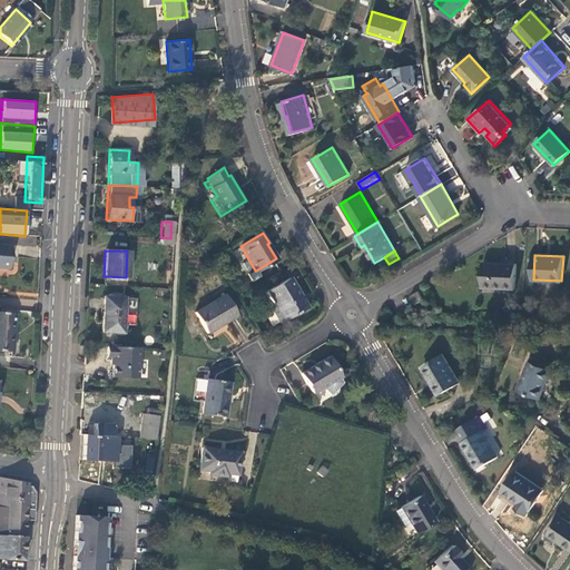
[(247,272),(254,268),(247,257),(242,262),(247,272)]
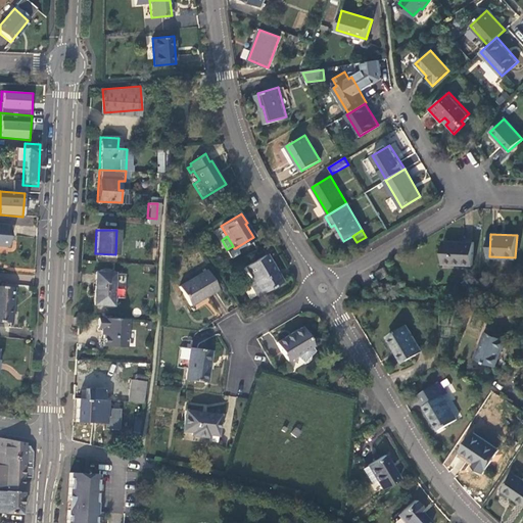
[(474,241),(444,240),(443,263),(473,265),(474,241)]
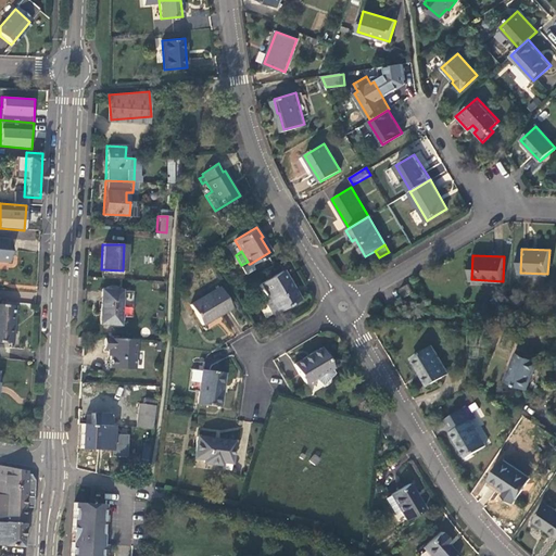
[(250,264),(249,264),(248,262),(241,265),(240,266),(244,273),(252,268),(250,264)]
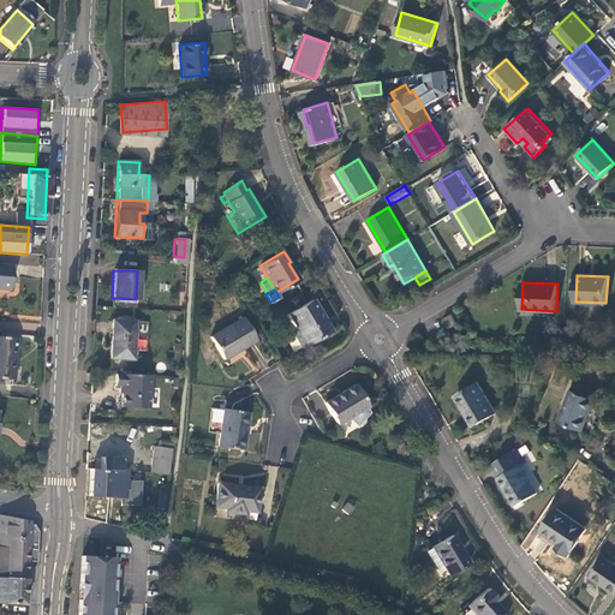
[(330,329),(312,299),(288,314),(298,330),(293,333),(302,347),(330,329)]
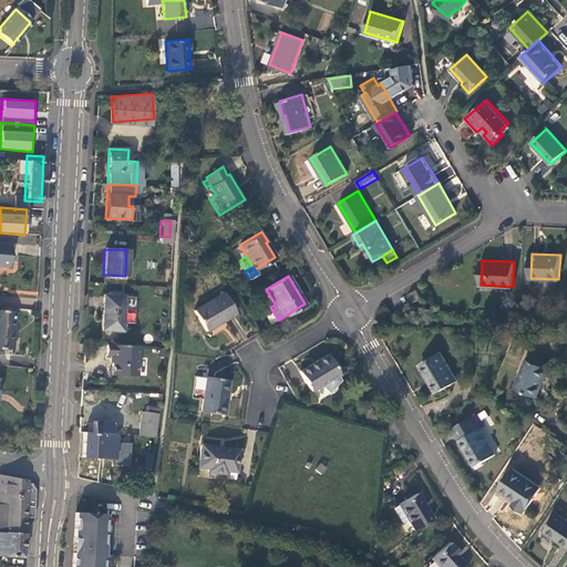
[(422,297),(418,289),(409,294),(414,301),(422,297)]
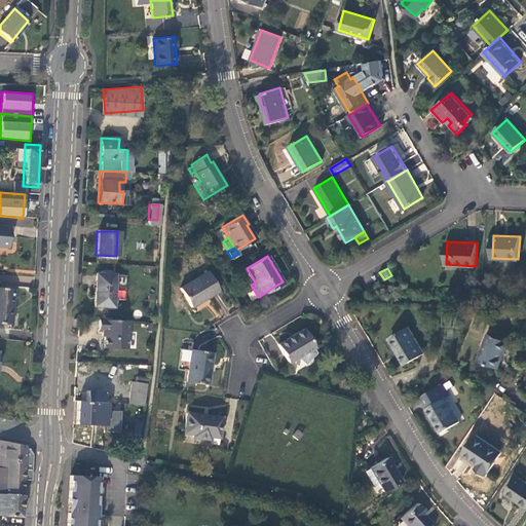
[(219,290),(207,271),(179,288),(190,307),(219,290)]
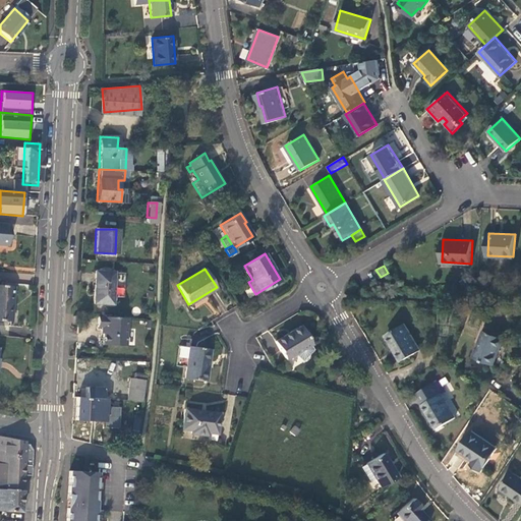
[(112,305),(113,273),(94,272),(92,304),(112,305)]
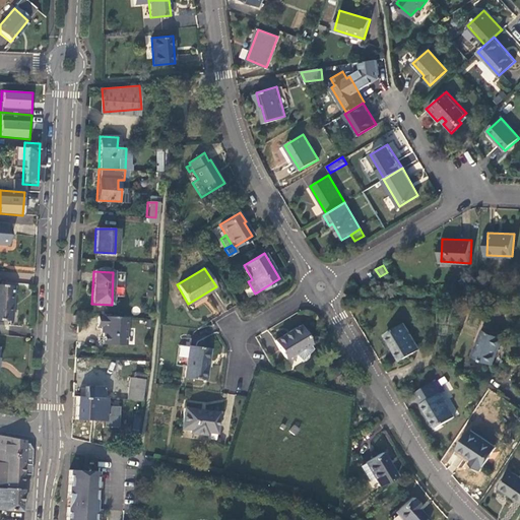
[(0,319),(9,321),(11,285),(0,284),(0,319)]
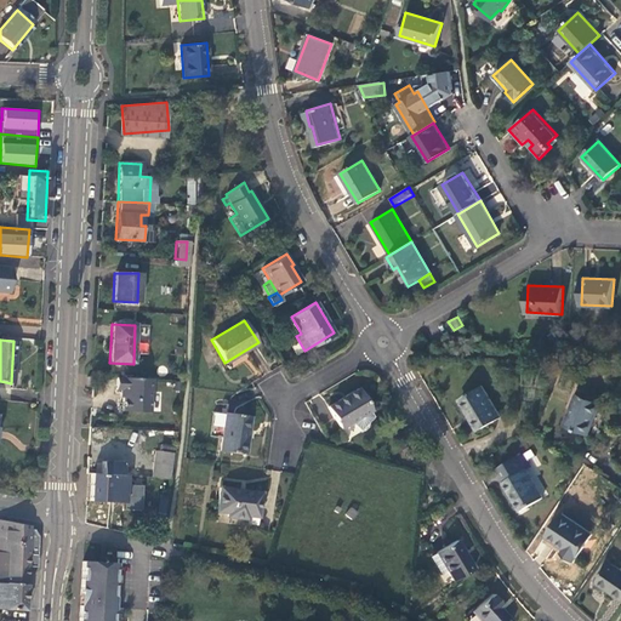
[(153,392),(153,380),(136,379),(118,377),(117,389),(124,391),(123,411),(151,412),(151,392),(153,392)]
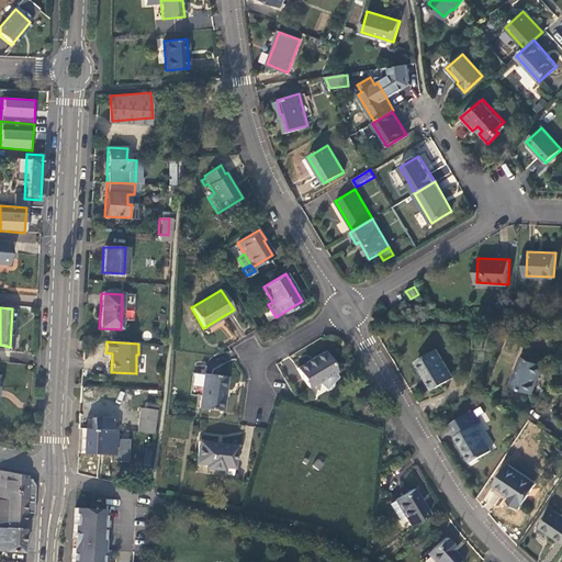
[(454,377),(438,349),(418,361),(428,378),(427,379),(433,389),(454,377)]
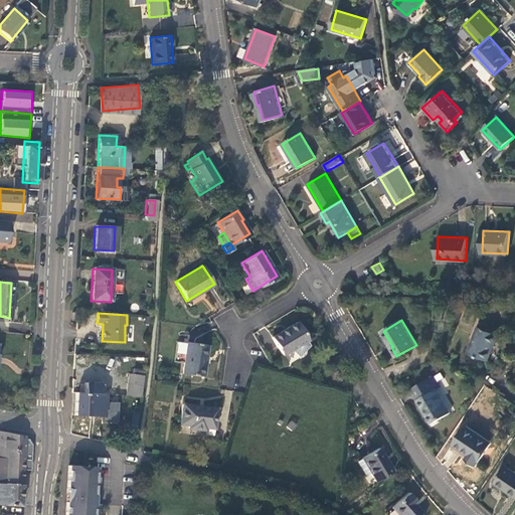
[(308,340),(297,322),(272,337),(283,355),(294,349),(308,340)]
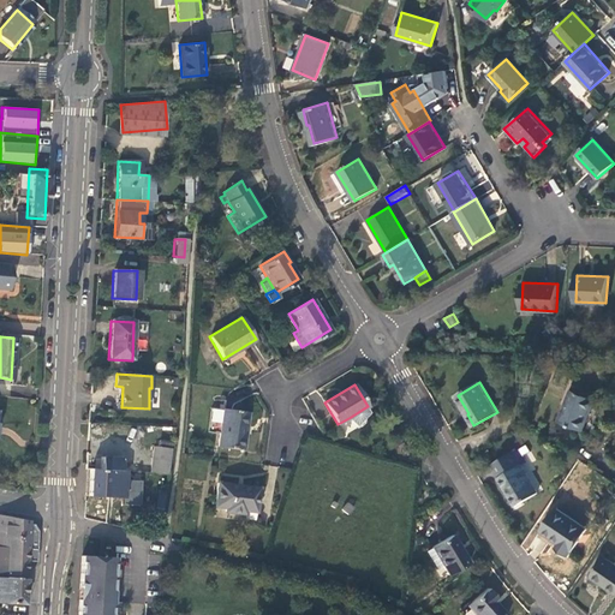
[(596,398),(572,389),(560,421),(583,430),(596,398)]
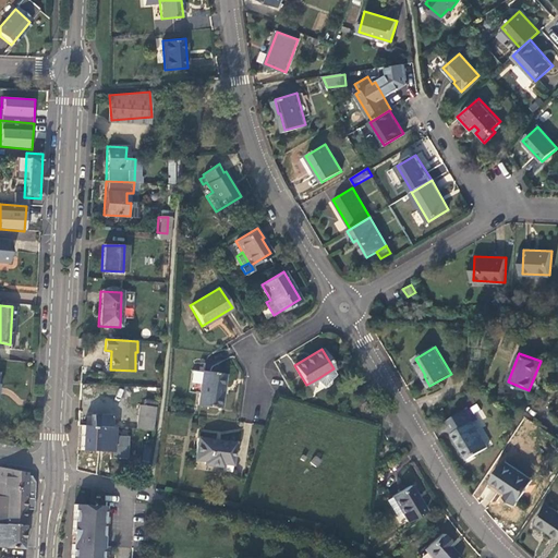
[(334,368),(318,378),(323,384),(325,384),(336,373),(334,368)]
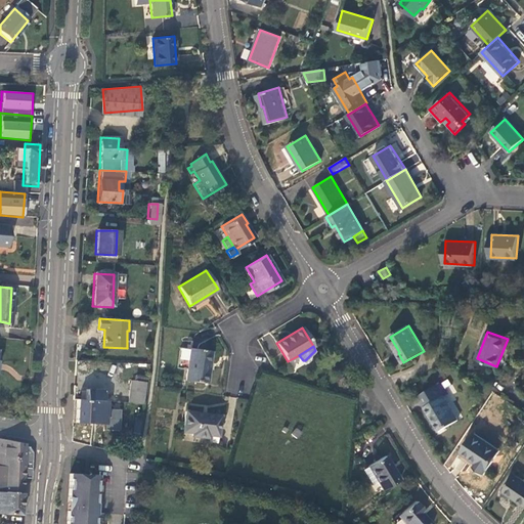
[(190,347),(186,380),(208,382),(209,370),(207,370),(210,350),(190,347)]
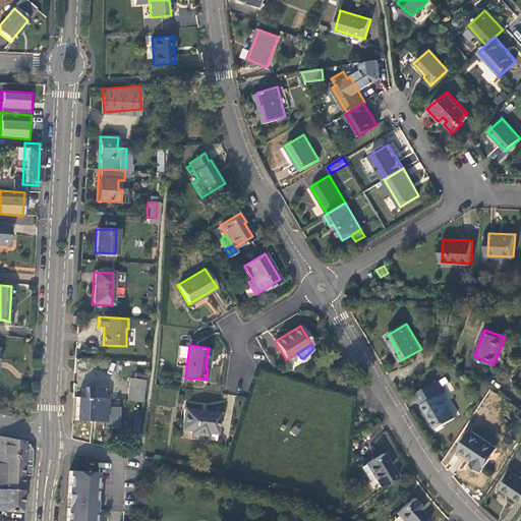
[(126,399),(141,401),(145,380),(141,379),(133,378),(129,378),(126,399)]
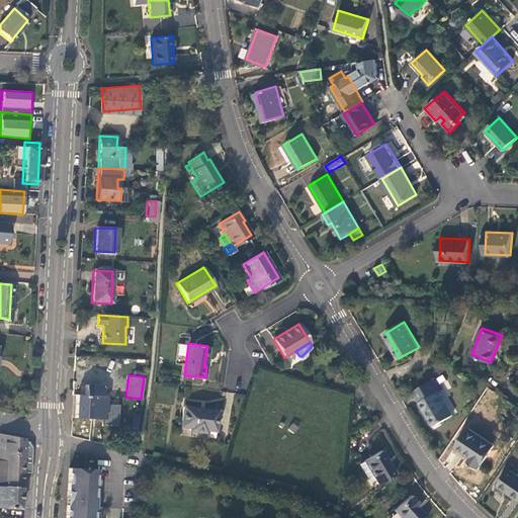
[(453,414),(439,391),(442,389),(436,377),(415,391),(421,401),(420,402),(434,426),(453,414)]
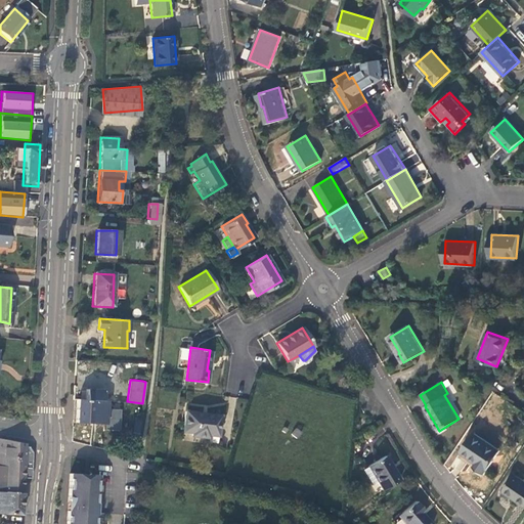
[(76,422),(112,424),(112,411),(105,410),(106,400),(102,400),(103,390),(86,389),(86,400),(77,399),(76,422)]
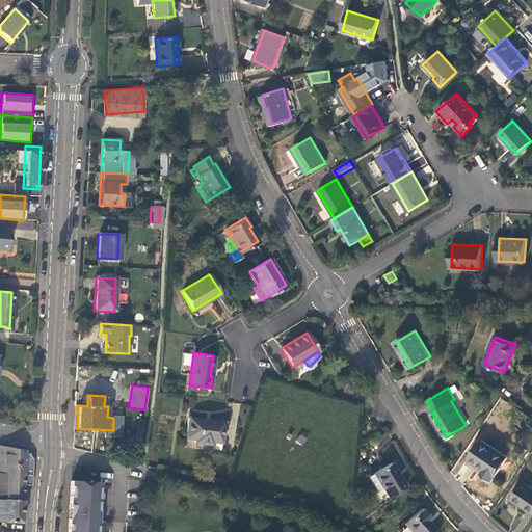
[(224,421),(189,417),(186,436),(195,439),(195,441),(212,444),(213,441),(221,442),(224,421)]
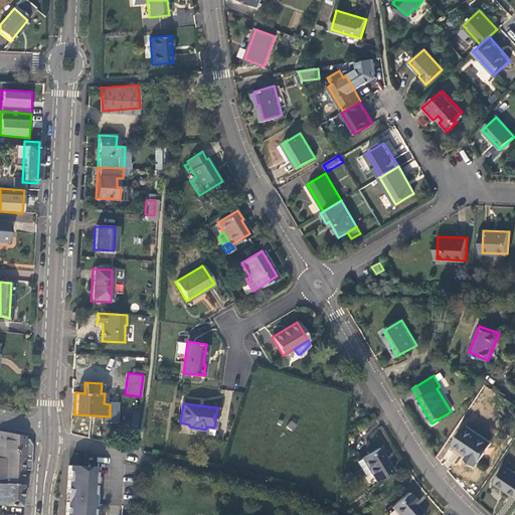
[(126,440),(133,441),(136,418),(138,410),(130,409),(126,440)]
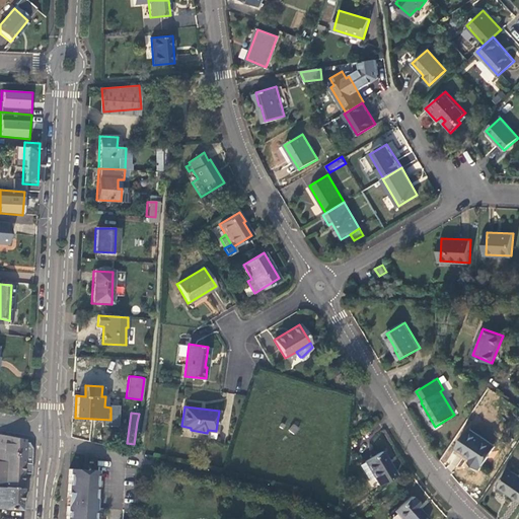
[(298,428),(292,424),(289,429),(294,433),(298,428)]
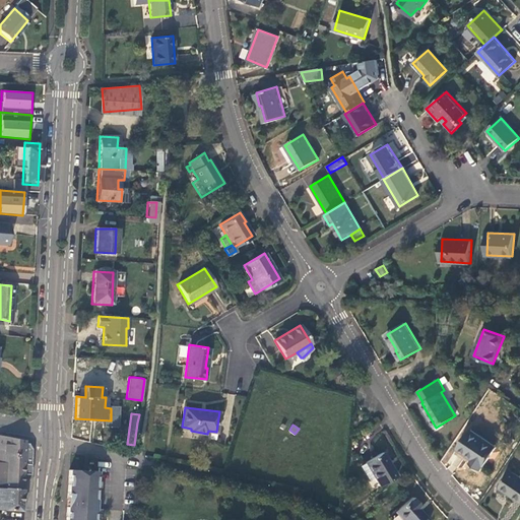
[(497,447),(470,430),(457,449),(472,459),(470,463),(480,470),(497,447)]
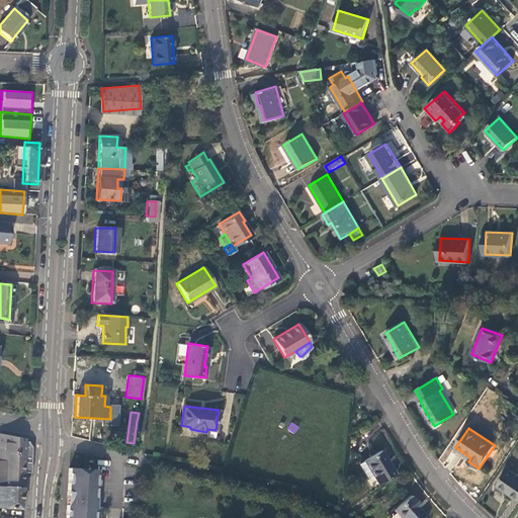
[(0,487),(21,489),(22,472),(24,441),(24,439),(0,434),(0,487)]
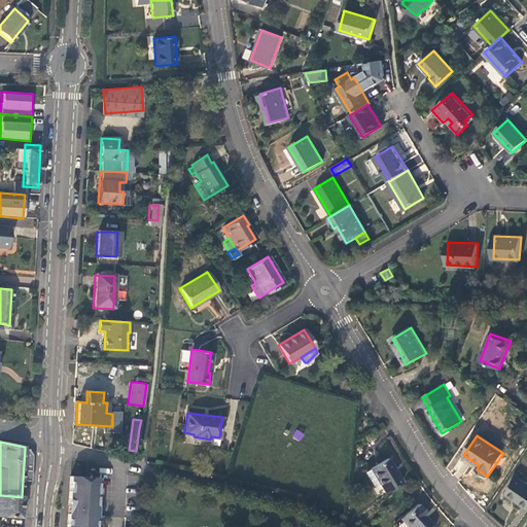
[(28,450),(25,449),(23,481),(30,481),(31,454),(28,450)]
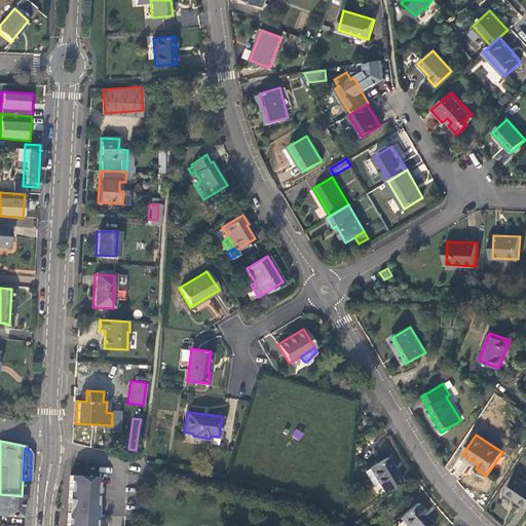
[(401,480),(386,456),(369,466),(378,482),(383,490),(401,480)]
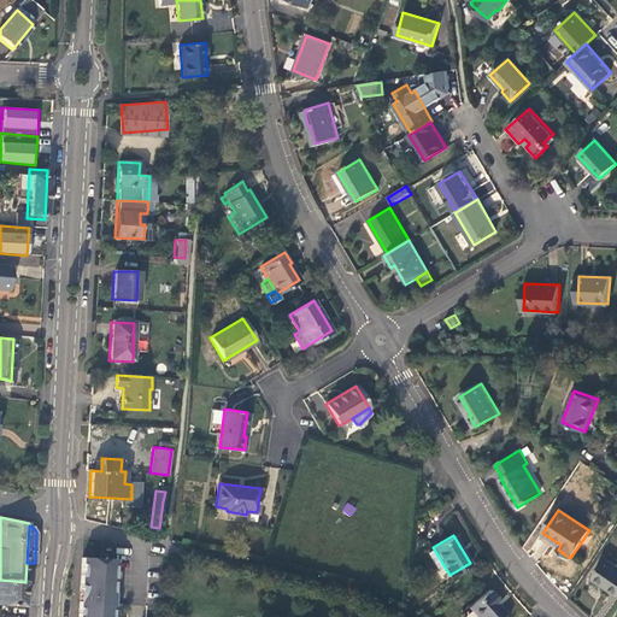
[(436,569),(444,565),(433,547),(427,552),(436,569)]
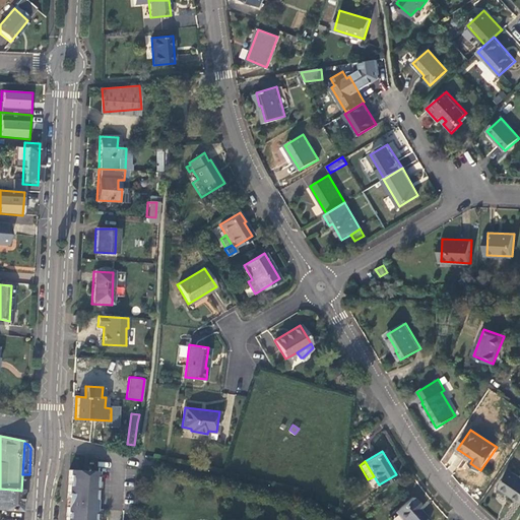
[(69,500),(66,500),(65,506),(93,507),(94,471),(67,469),(66,494),(69,494),(69,500)]
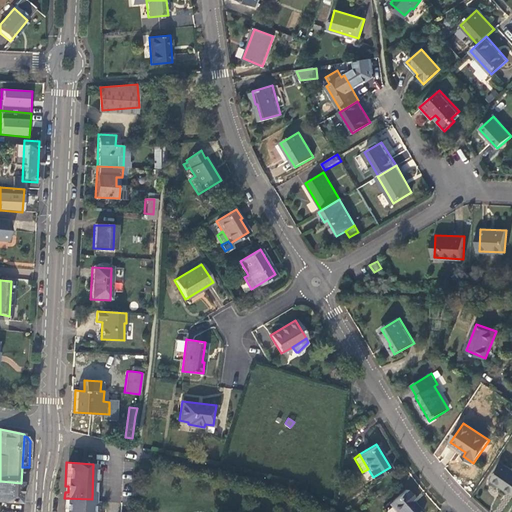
[(492,479),(511,492),(511,462),(509,467),(503,463),(492,479)]
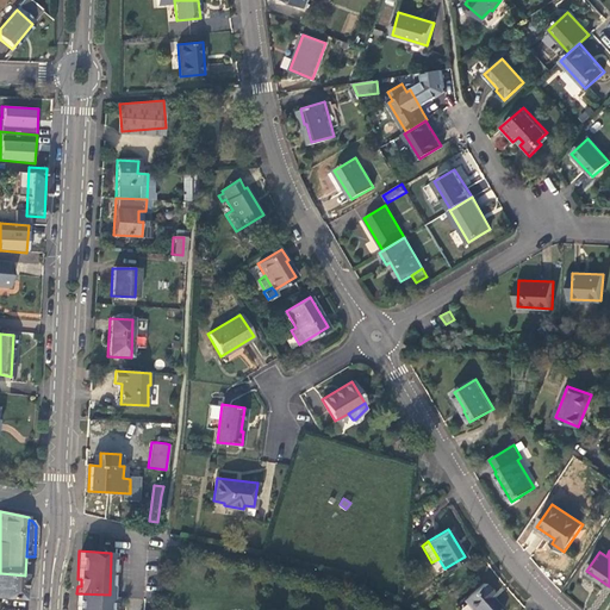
[(0,597),(2,598),(24,598),(25,576),(0,573),(0,597)]
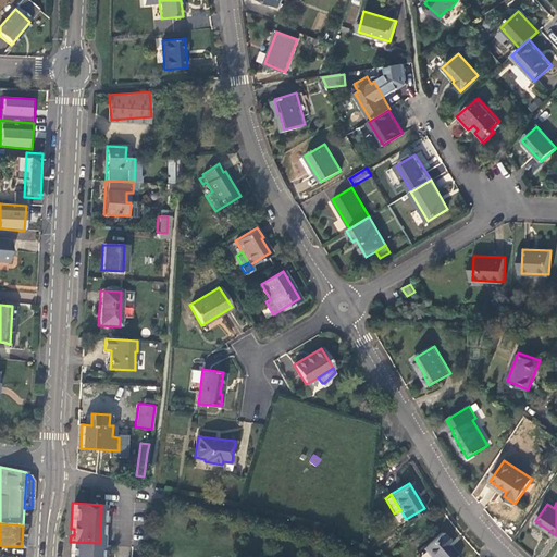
[(424,548),(431,556),(459,556),(460,556),(448,543),(450,542),(442,532),(424,548)]
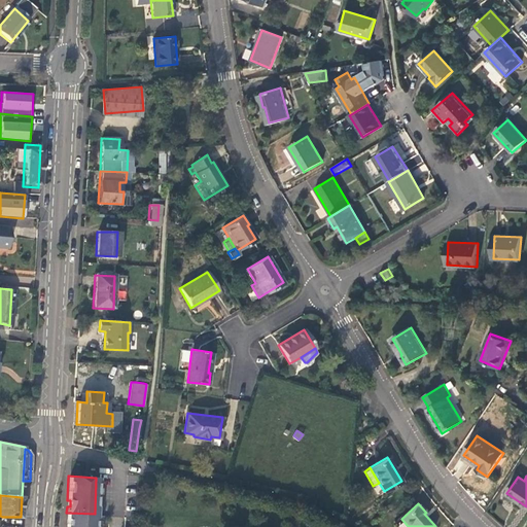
[(94,526),(95,514),(66,513),(65,526),(94,526)]
